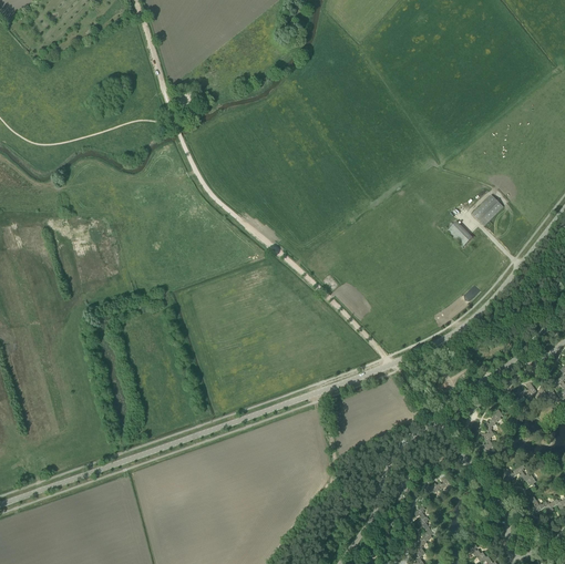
[(493,192),(474,212),(486,224),(505,205),(493,192)]
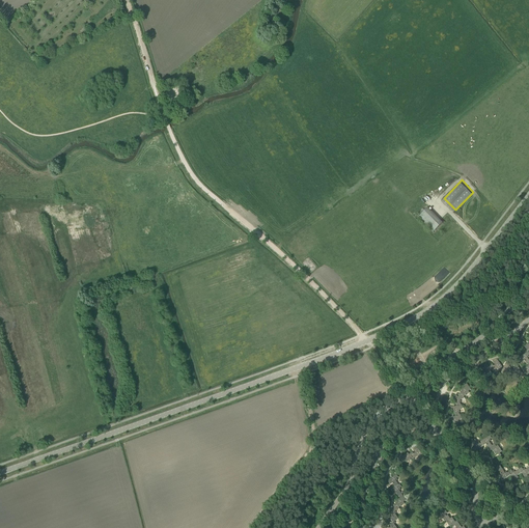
[(444,220),(429,205),(426,207),(425,210),(420,214),(435,229),(444,220)]
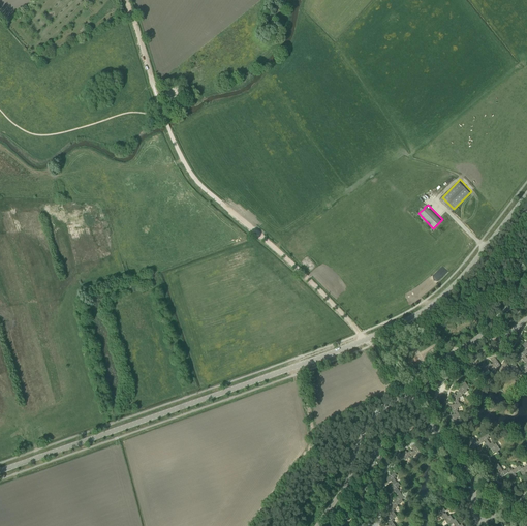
[(498,366),(499,365),(502,364),(497,356),(493,359),(495,361),(493,362),(491,364),(492,366),(493,367),(497,365),(498,366)]
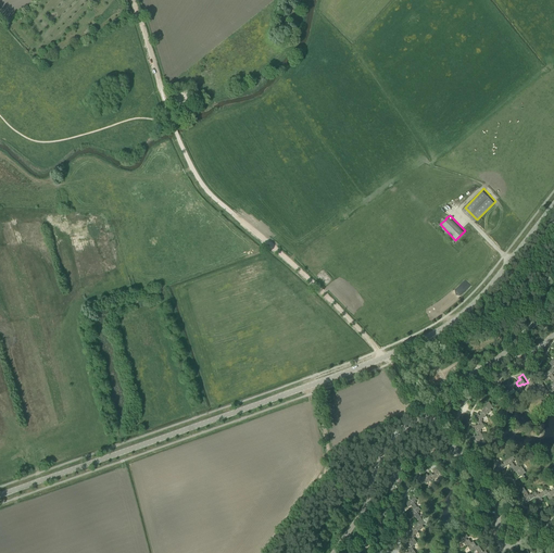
[(533,388),(536,387),(539,385),(533,377),(530,379),(531,380),(528,382),(525,384),(528,389),(532,387),(533,388)]
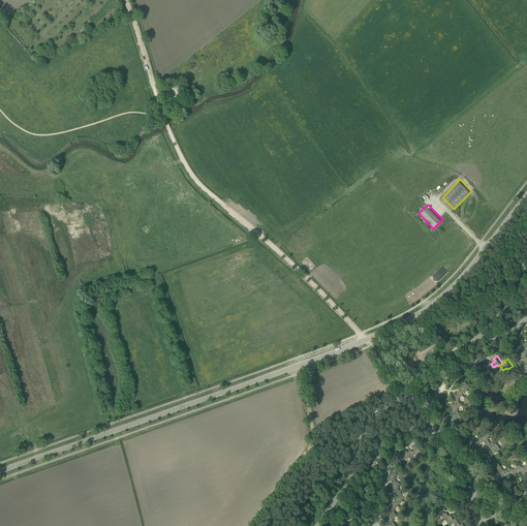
[(487,370),(492,366),(491,364),(493,362),(492,361),(489,363),(488,361),(483,364),(482,362),(478,364),(483,370),(486,368),(487,370)]
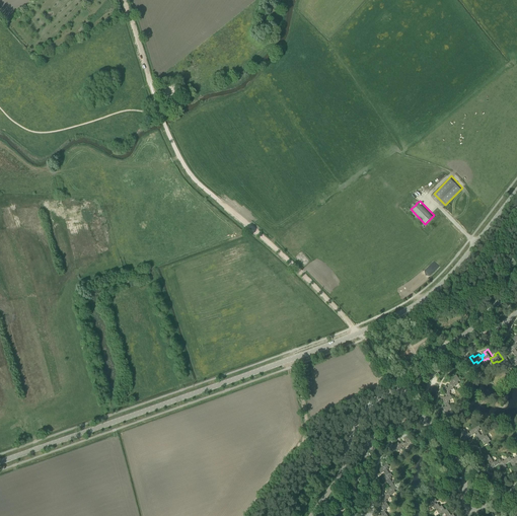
[(503,359),(500,361),(503,366),(508,362),(512,367),(515,365),(514,364),(512,362),(507,355),(504,357),(505,358),(503,359)]
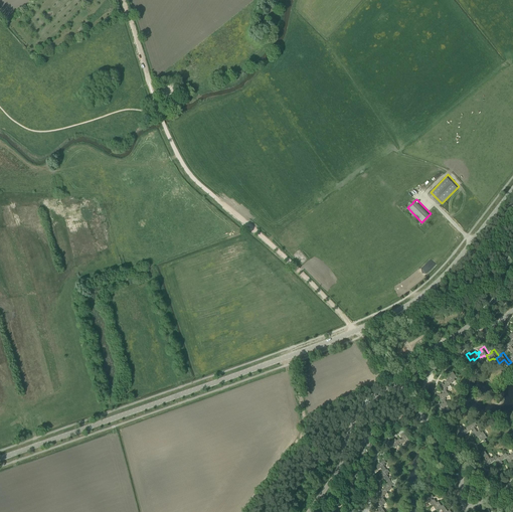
[(446,380),(447,381),(450,379),(452,382),(460,377),(455,369),(448,374),(450,378),(446,380)]
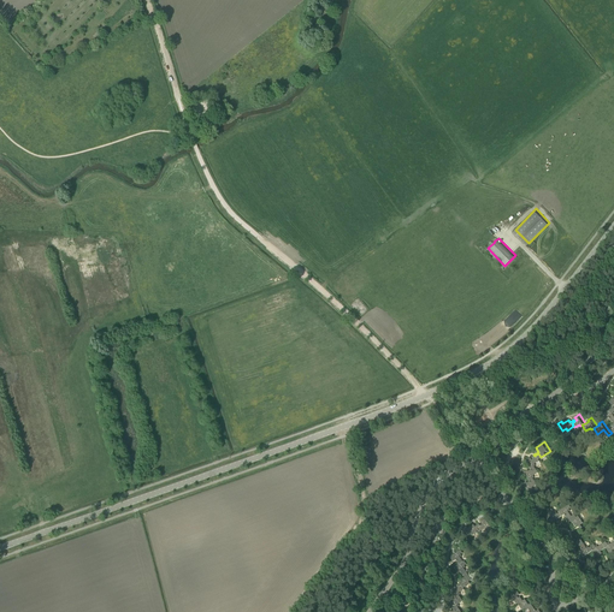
[(530,462),(532,467),(533,468),(537,465),(535,462),(542,458),(541,457),(538,453),(535,456),(532,457),(531,455),(527,458),(530,462)]
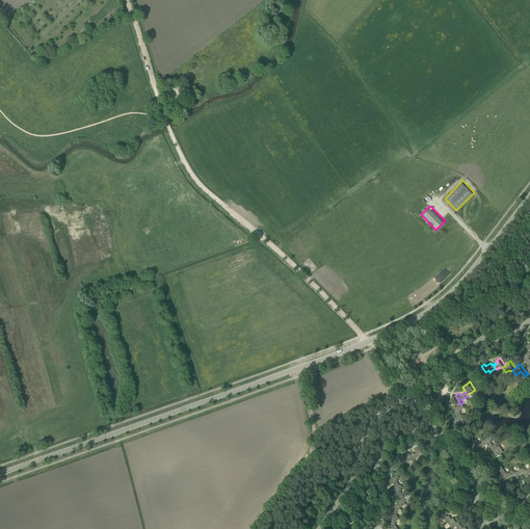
[(453,406),(458,414),(459,415),(462,413),(460,410),(466,406),(464,402),(460,404),(459,403),(457,404),(456,404),(453,406)]
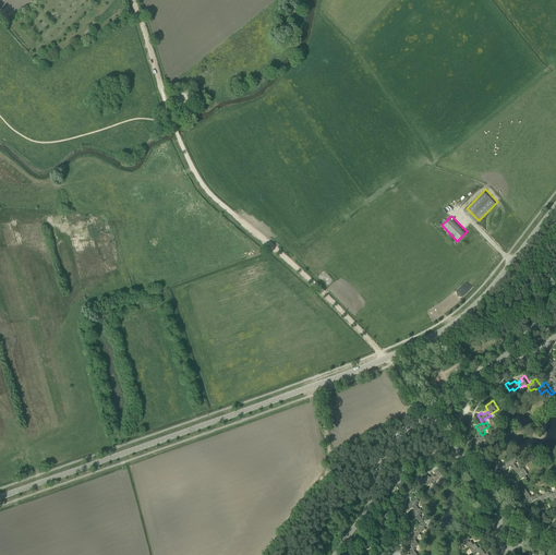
[(482,435),(481,434),(479,435),(478,434),(474,436),(481,446),(484,444),(482,441),(487,436),(485,433),(482,435)]
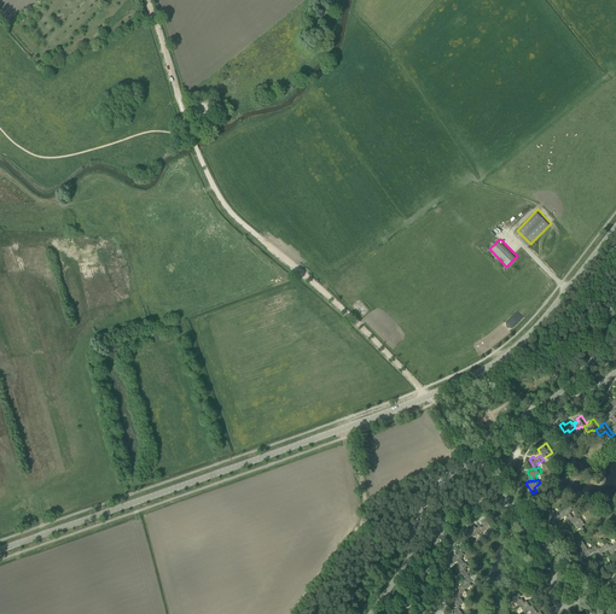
[(568,513),(570,518),(575,515),(570,509),(574,507),(571,503),(562,510),(563,512),(564,515),(568,513)]
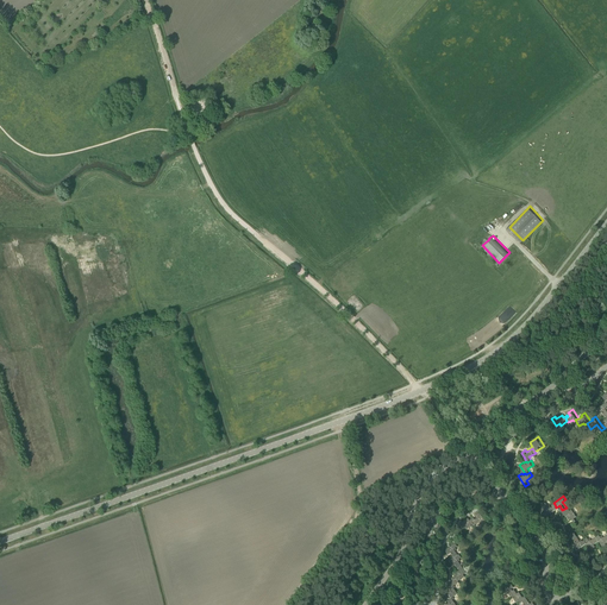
[(546,514),(556,508),(555,504),(551,506),(546,500),(543,503),(546,508),(543,510),(546,514)]
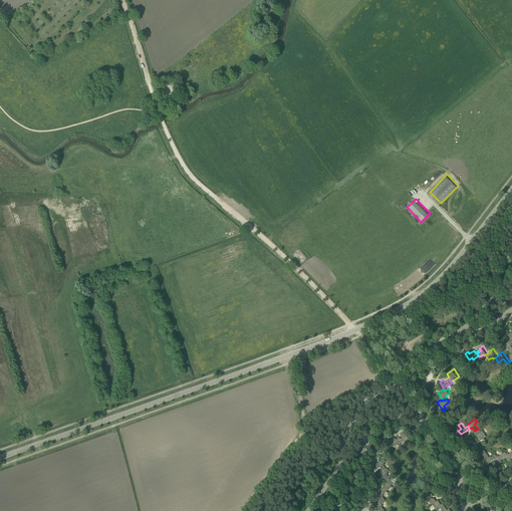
[(478,429),(474,431),(477,434),(478,433),(481,437),(483,436),(484,438),(485,439),(488,437),(485,433),(486,433),(483,429),(482,430),(480,427),(478,429)]
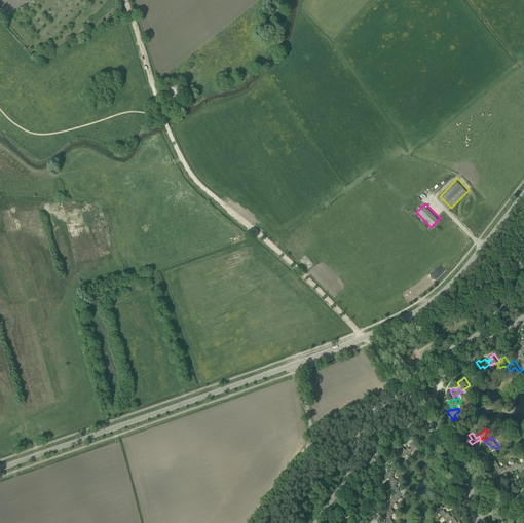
[(410,445),(409,446),(410,447),(408,448),(410,451),(411,452),(415,449),(417,452),(421,449),(415,441),(411,444),(413,446),(411,447),(410,445)]
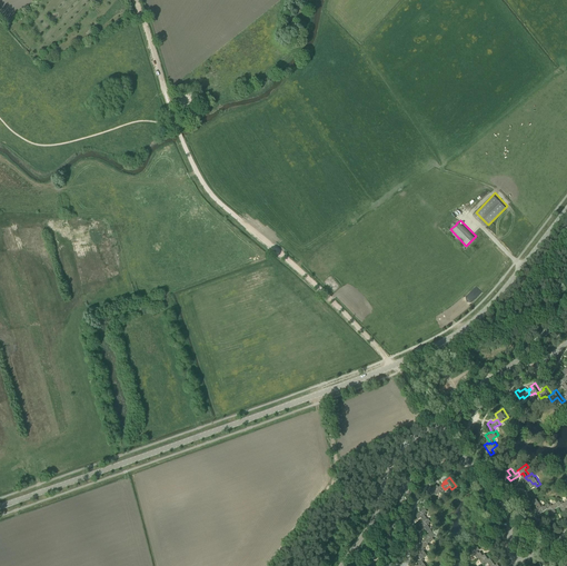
[(444,484),(443,483),(440,484),(439,483),(434,486),(433,484),(429,486),(434,493),(436,490),(437,493),(444,488),(441,485),(444,484)]
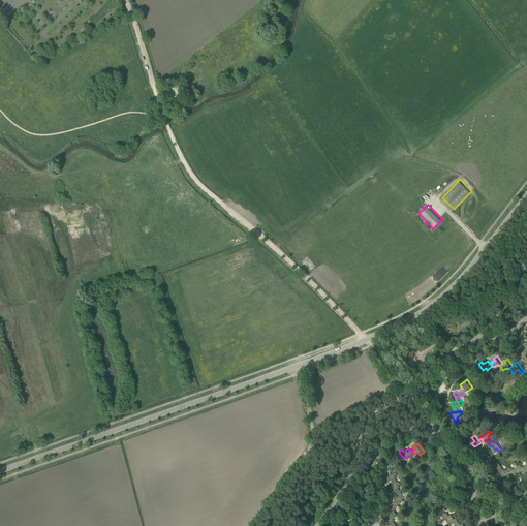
[(502,476),(510,470),(508,467),(505,469),(502,464),(498,466),(501,470),(499,472),(502,476)]
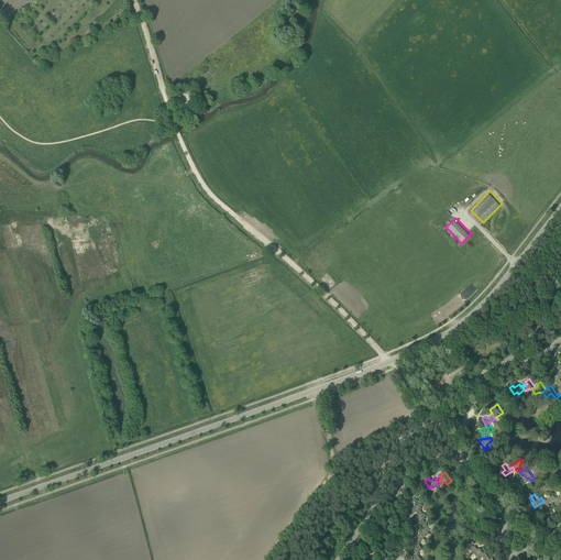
[(550,502),(554,498),(552,495),(547,498),(545,495),(541,497),(543,501),(548,507),(552,504),(550,502)]
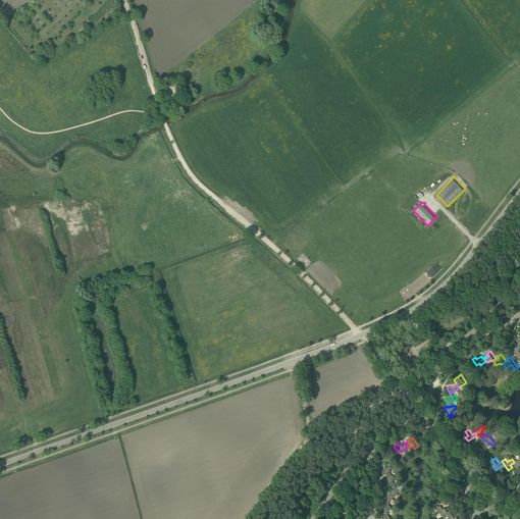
[(387,472),(390,476),(394,474),(390,469),(394,467),(392,464),(382,470),(384,473),(387,472)]
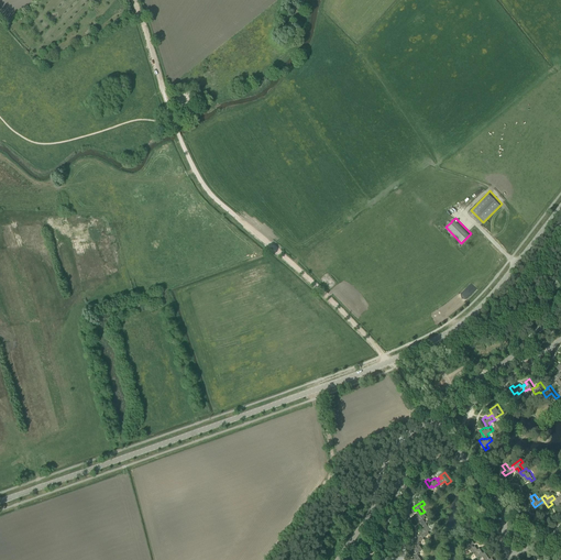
[(428,522),(425,516),(428,514),(426,511),(425,512),(420,514),(416,517),(419,522),(421,519),(424,524),(425,524),(428,522)]
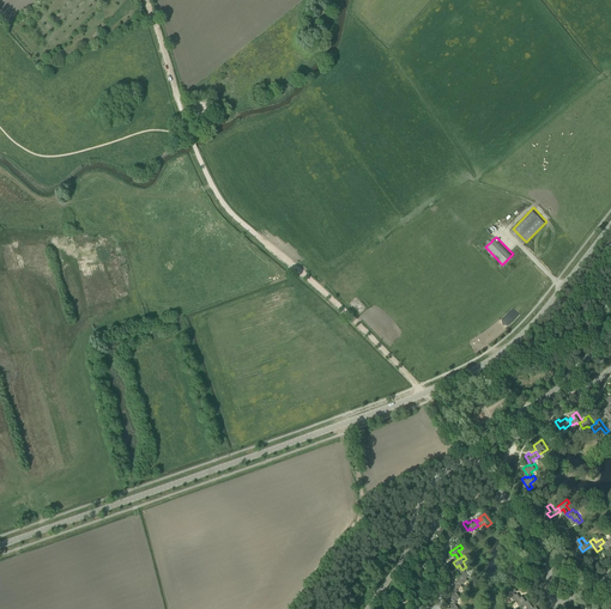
[(457,579),(458,582),(461,579),(464,582),(470,578),(469,576),(471,574),(466,567),(463,570),(465,571),(459,574),(460,577),(457,579)]
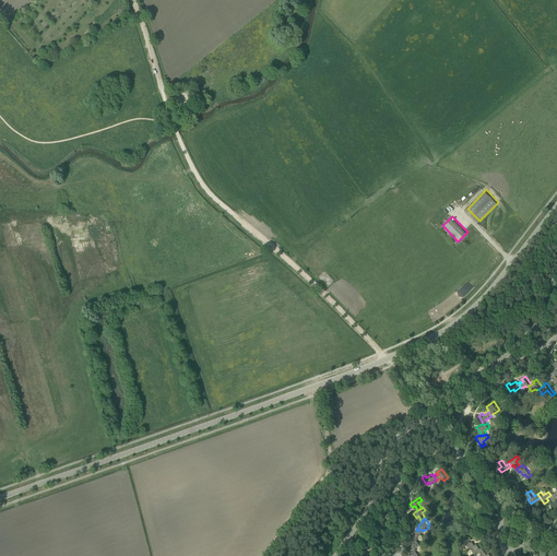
[(415,541),(413,542),(413,544),(418,540),(417,536),(423,533),(423,531),(421,529),(417,531),(415,532),(414,530),(410,533),(415,541)]
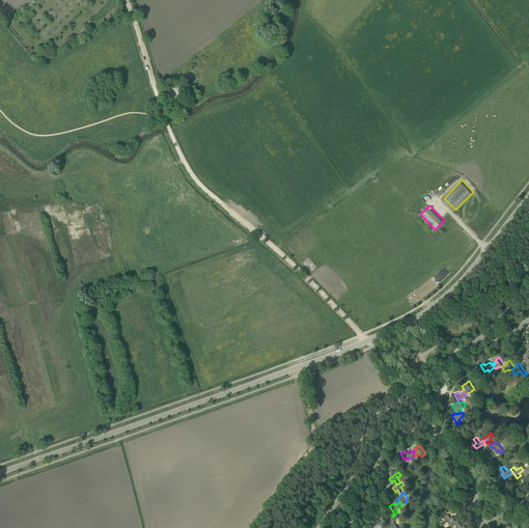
[(446,519),(447,518),(450,516),(448,513),(447,511),(449,510),(446,506),(438,512),(439,516),(443,512),(446,519)]
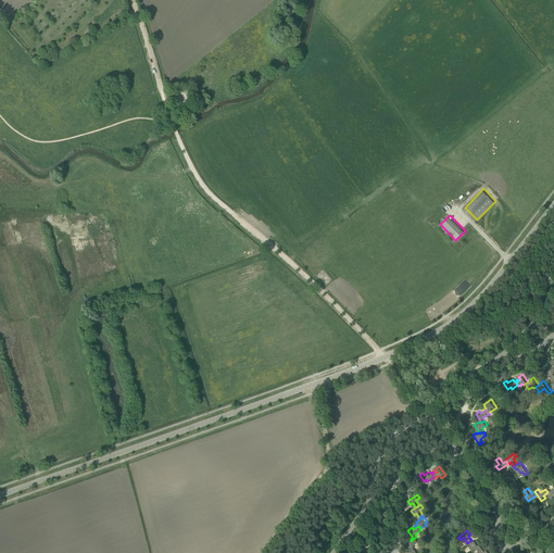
[(406,540),(412,549),(413,550),(416,548),(414,544),(419,541),(416,537),(411,541),(411,539),(410,538),(406,540)]
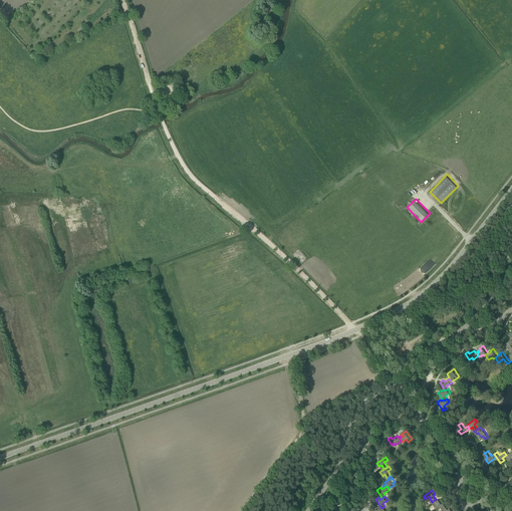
[(440,508),(442,506),(446,504),(444,501),(443,502),(439,498),(438,499),(435,496),(434,497),(436,499),(433,501),(437,507),(438,506),(440,508)]
